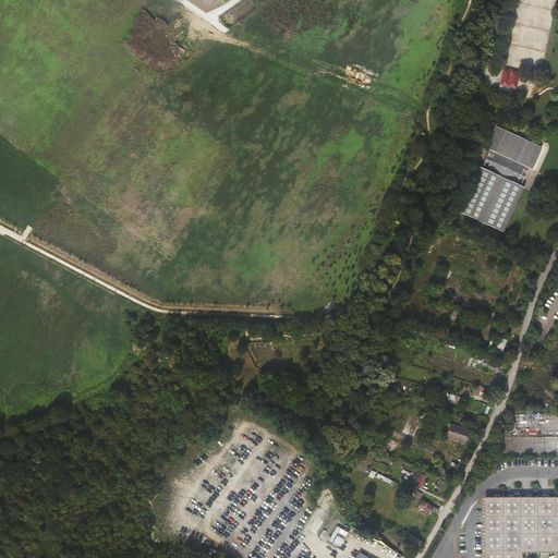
[(502,69),(499,84),(516,88),(519,72),(511,70),(511,69),(509,68),(508,70),(502,69)]
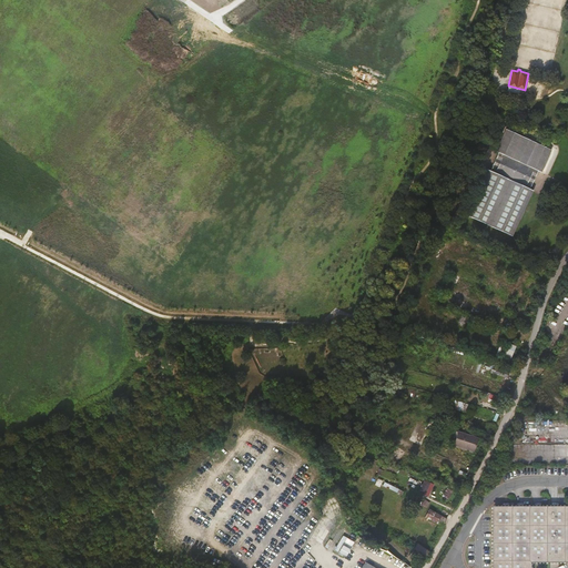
[(551,150),(505,128),(495,151),(498,152),(489,170),(486,169),(466,214),(513,235),(534,190),(530,189),(534,181),(538,171),(541,172),(551,150)]
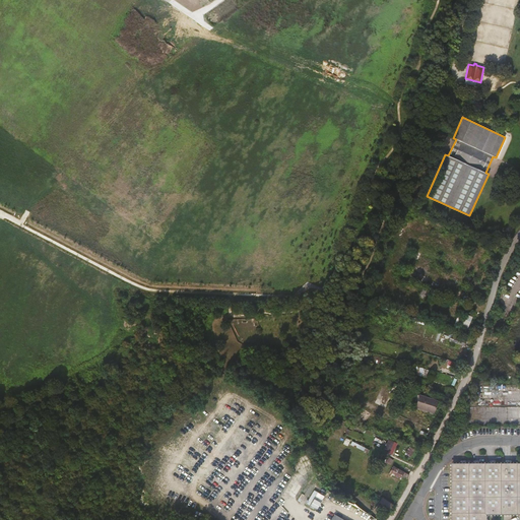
[(466,272),(458,268),(453,278),(462,282),(466,272)]
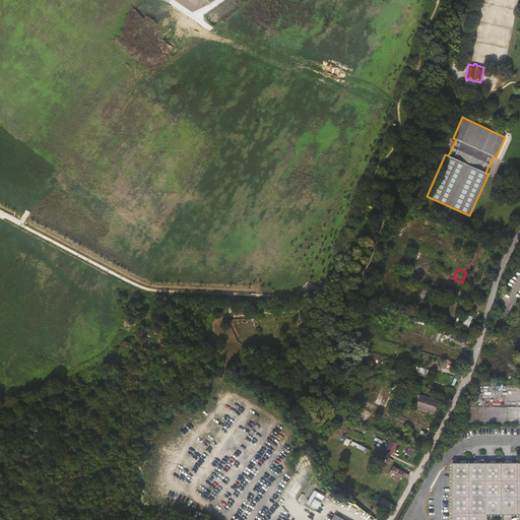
[(462,319),(456,316),(450,331),(452,333),(449,342),(465,346),(467,338),(465,338),(466,336),(467,331),(475,334),(479,320),(472,317),(470,316),(464,314),(462,319)]
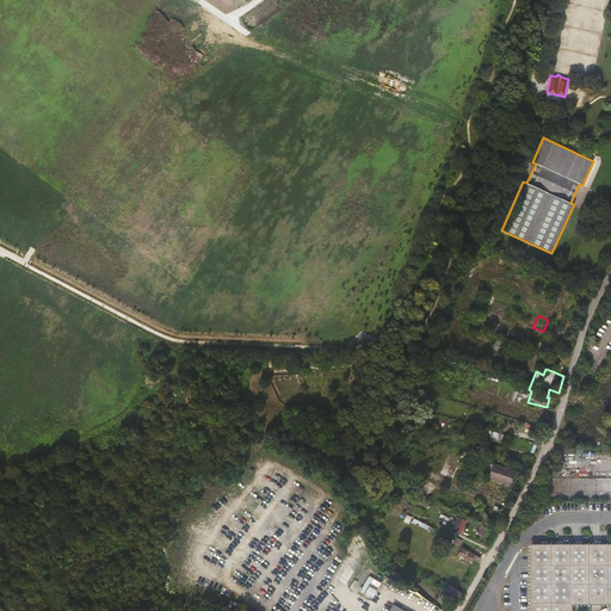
[(184,388),(171,392),(173,400),(186,396),(184,388)]
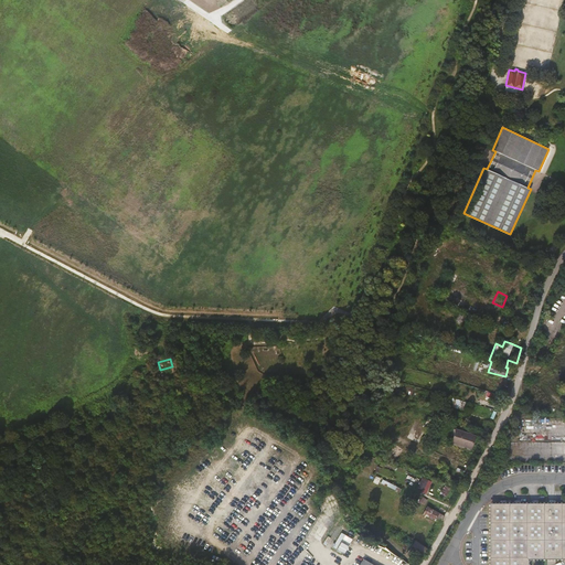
[(466,402),(454,400),(452,406),(464,408),(466,402)]
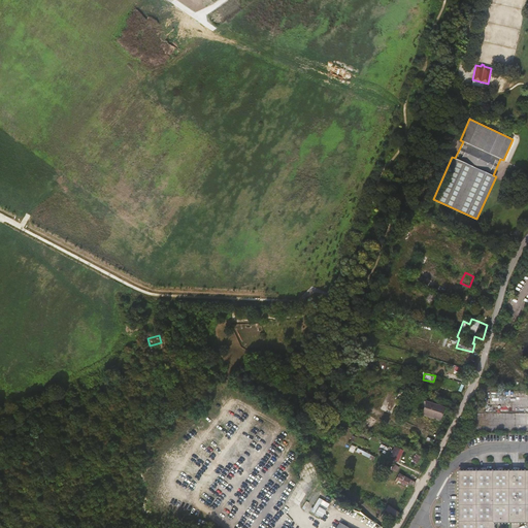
[(440,420),(444,407),(426,401),(422,415),(440,420)]
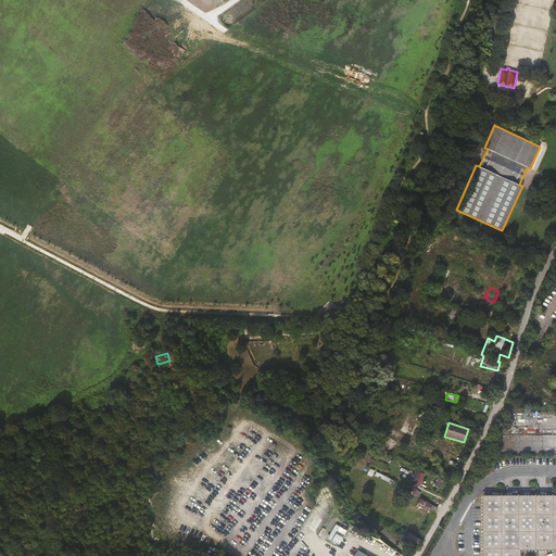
[(367,462),(381,467),(383,462),(369,456),(367,462)]
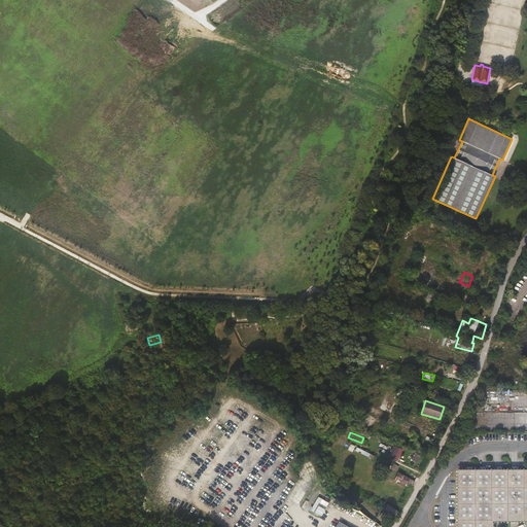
[(393,457),(393,458),(394,459),(397,460),(401,449),(393,445),(391,449),(390,449),(389,451),(390,451),(389,455),(393,457)]
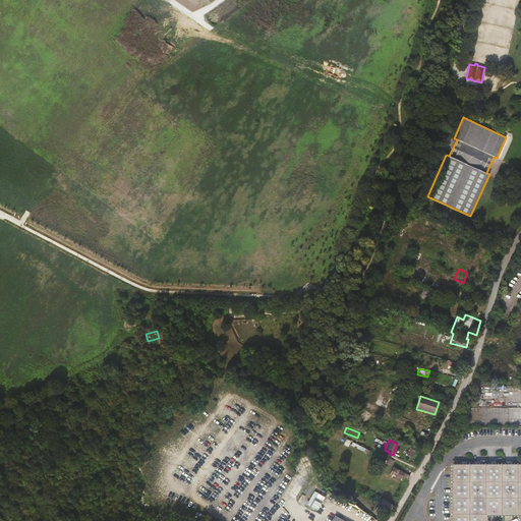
[(364,450),(364,452),(367,453),(369,449),(359,444),(359,443),(356,442),(353,441),(351,444),(364,450)]
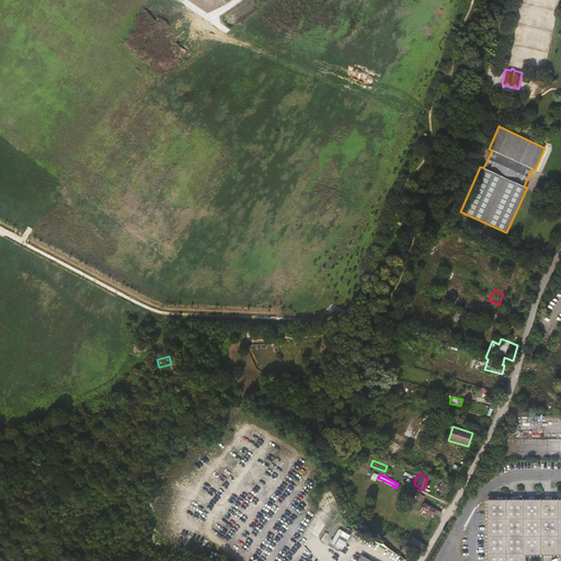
[(437,490),(442,492),(446,484),(441,482),(437,490)]
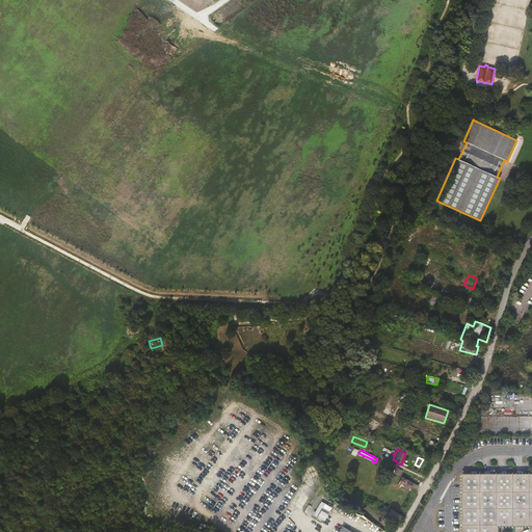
[(531,472),(530,473),(516,473),(512,473),(500,473),(497,473),(483,473),(476,473),(462,473),(461,531),(495,531),(496,524),(531,523),(531,472)]
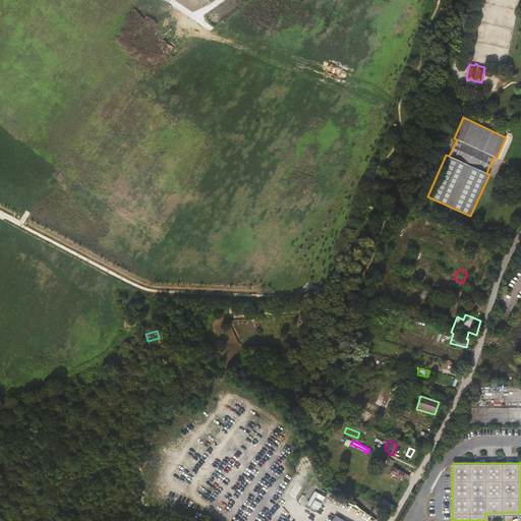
[(390,474),(406,482),(409,475),(403,472),(393,467),(390,474)]
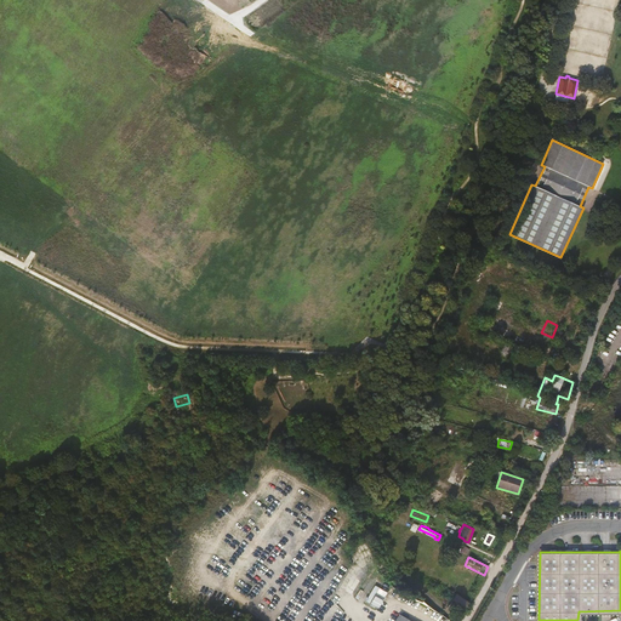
[(368,603),(379,609),(388,593),(376,587),(368,603)]
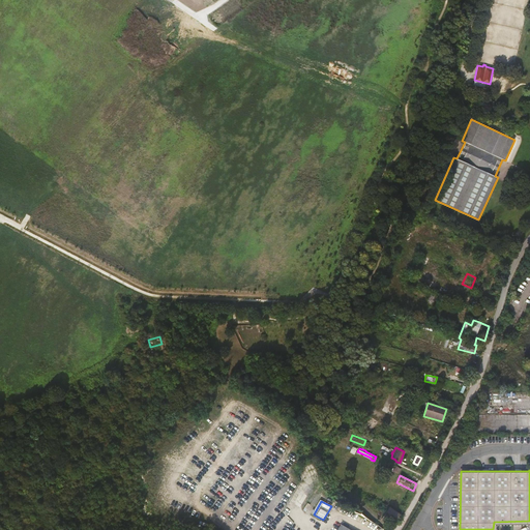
[(381,517),(394,525),(400,514),(387,507),(381,517)]
